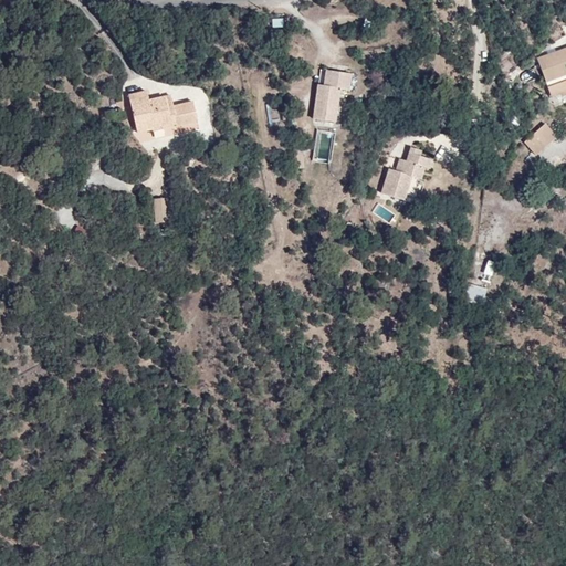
[(272,18),(272,27),(283,28),(283,18),(272,18)]
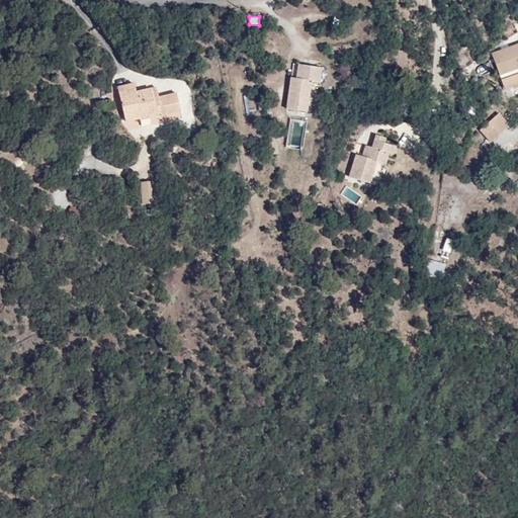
[(517,40),(492,53),(506,86),(515,82),(516,84),(517,83),(517,40)]
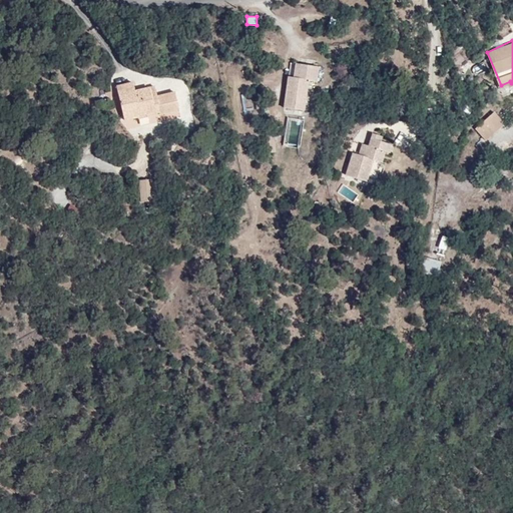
[(316,68),(300,66),(299,82),(293,81),(287,80),(284,112),(303,114),(307,83),(315,85),(316,68)]
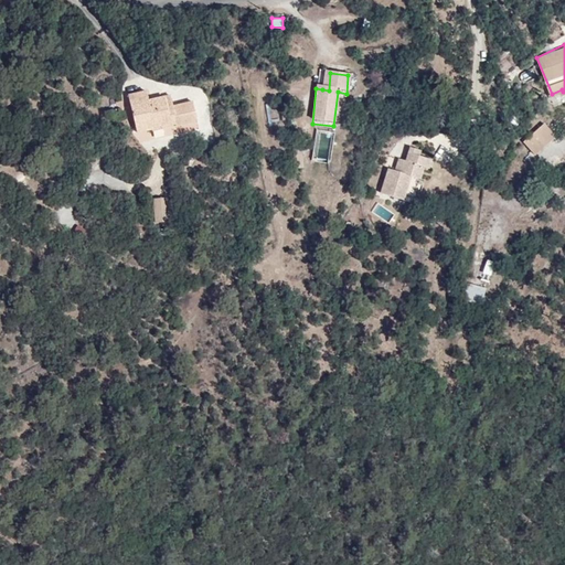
[(176,125),(196,119),(191,102),(171,106),(169,95),(147,99),(146,91),(127,95),(136,131),(152,128),(152,127),(160,125),(161,126),(176,123),(176,125)]
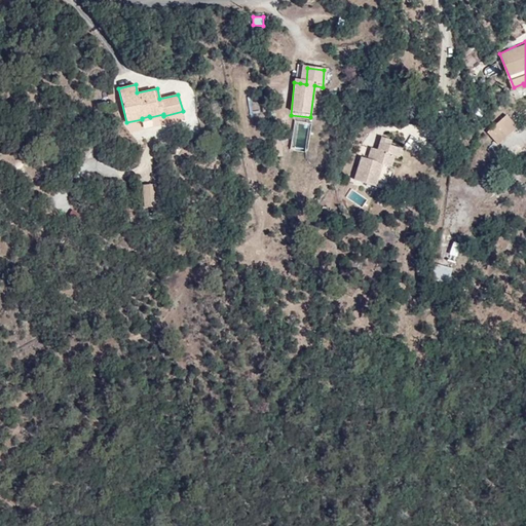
[(113,101),(113,92),(107,94),(108,99),(105,100),(106,103),(113,101)]
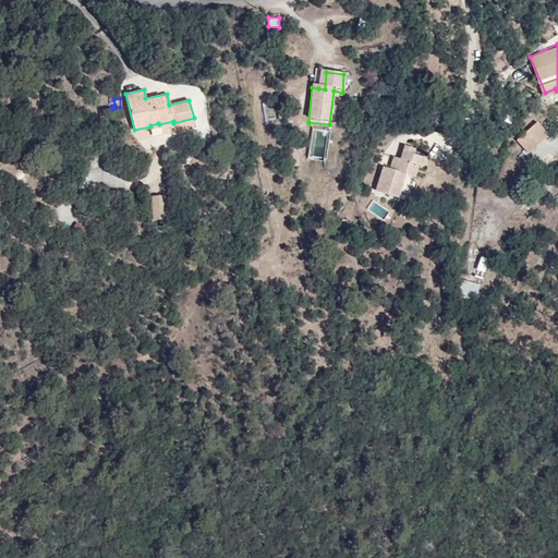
[(538,121),(530,129),(543,142),(550,134),(538,121)]
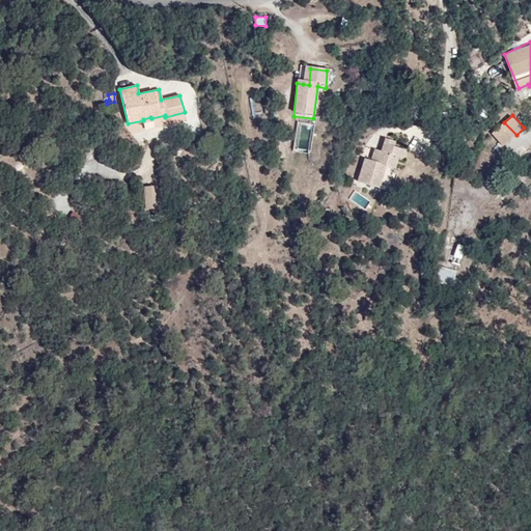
[(516,135),(504,122),(491,135),(504,147),(516,135)]
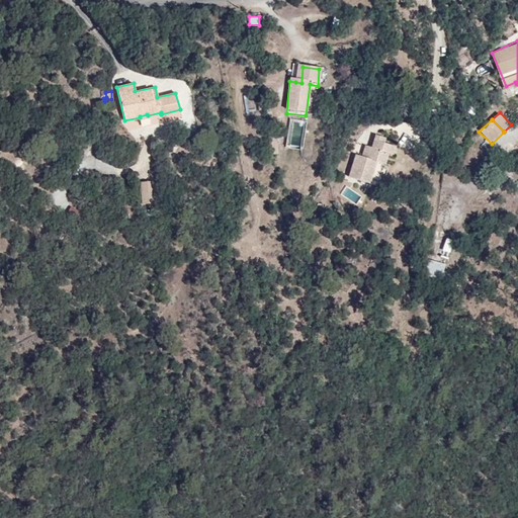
[(383,150),(385,142),(386,137),(377,135),(373,147),(377,149),(383,150)]
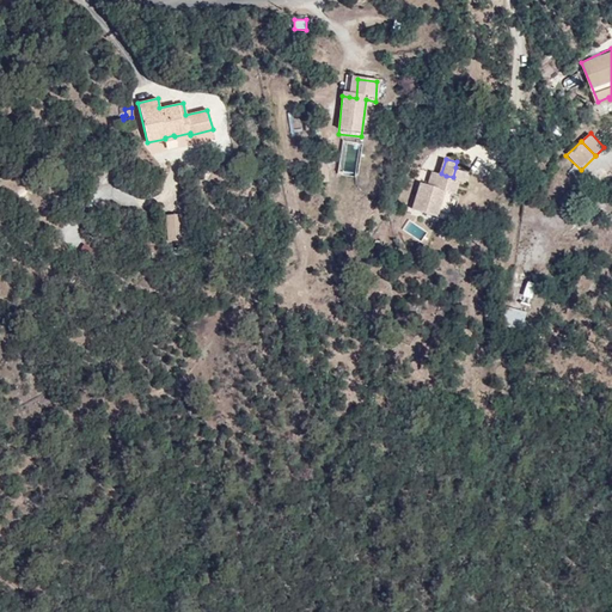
[(330,171),(328,160),(319,161),(322,173),(330,171)]
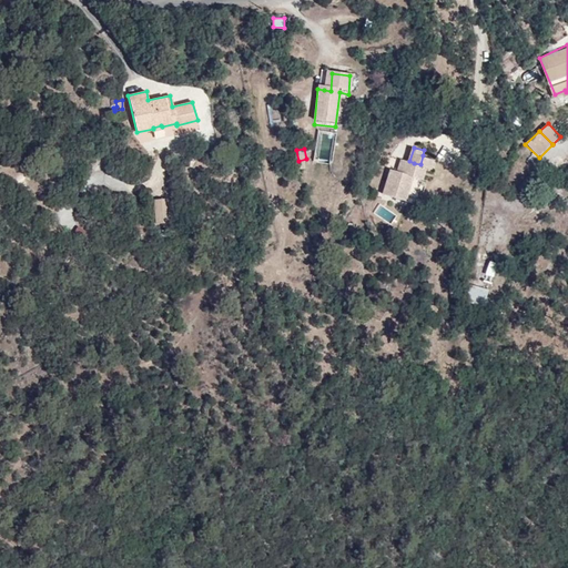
[(435,159),(423,155),(421,164),(414,163),(409,161),(406,173),(399,171),(393,169),(385,194),(408,200),(415,176),(424,179),(427,168),(432,168),(435,159)]
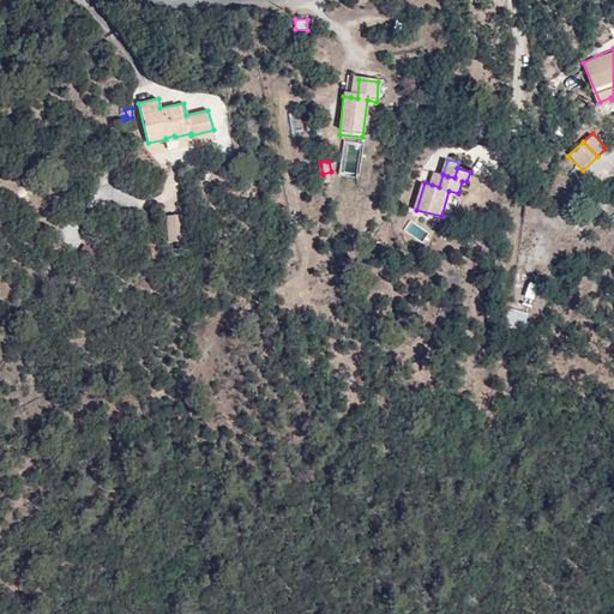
[(439,187),(443,174),(435,172),(432,185),(439,187)]
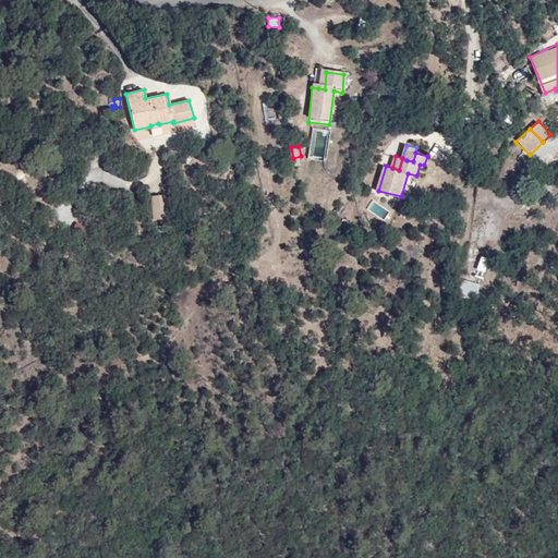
[(166,218),(166,194),(153,195),(153,218),(166,218)]
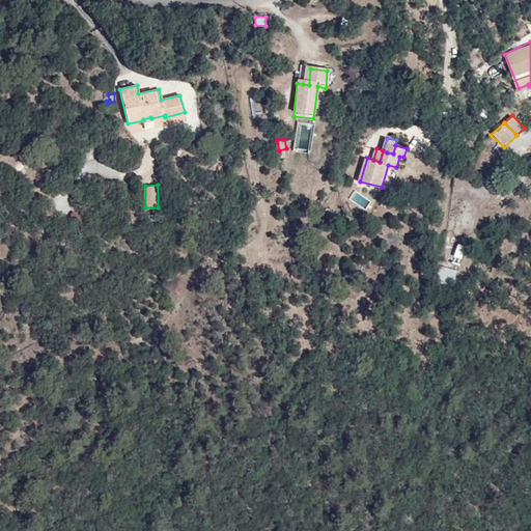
[(72,211),(67,221),(80,225),(84,216),(72,211)]
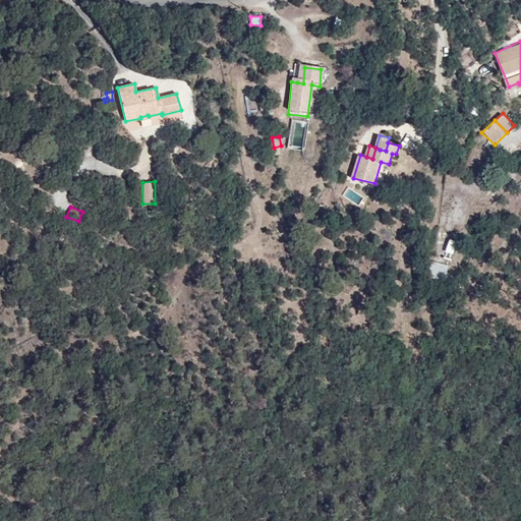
[(444,264),(447,265),(449,265),(456,239),(450,237),(444,264)]
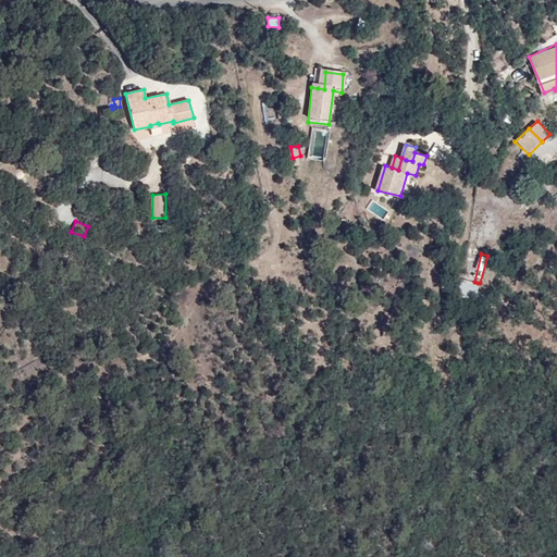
[(469,314),(478,283),(474,282),(463,279),(455,311),(469,314)]
